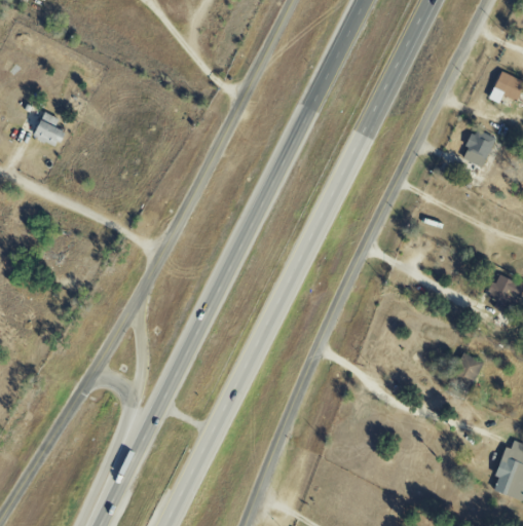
[(522,81),(501,71),(492,89),(517,102),(522,89),(522,81)]
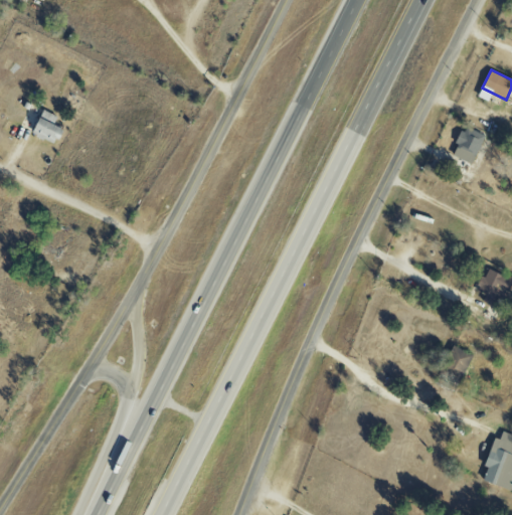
[(62,129),(55,127),(59,117),(41,110),(32,134),(56,143),(62,129)]
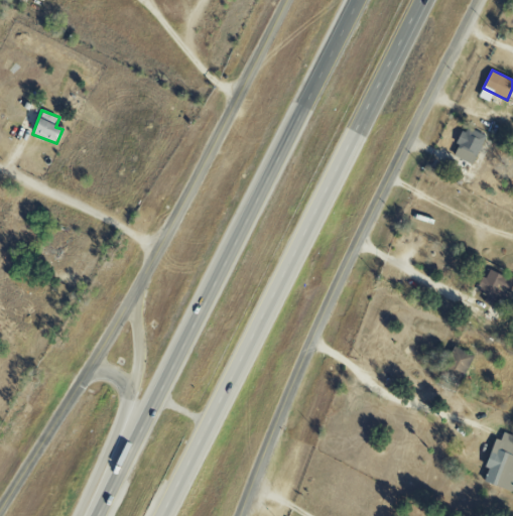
[(454,155),(474,164),(487,136),(467,126),(454,155)]
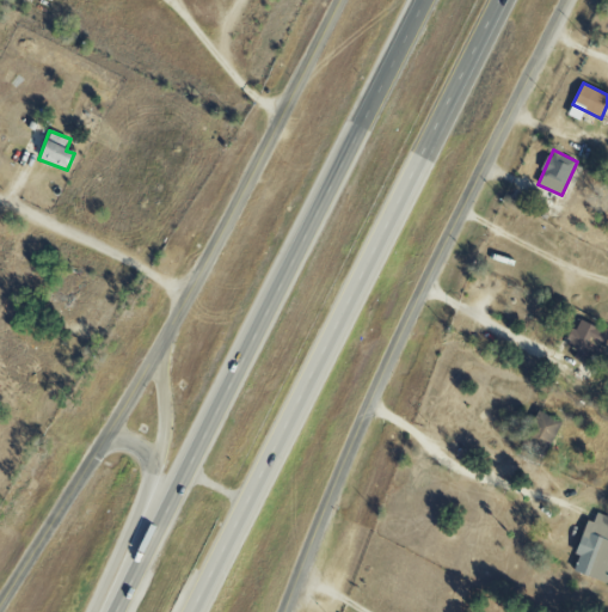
[(569,343),(579,348),(575,359),(594,367),(607,338),(607,332),(579,319),(569,343)]
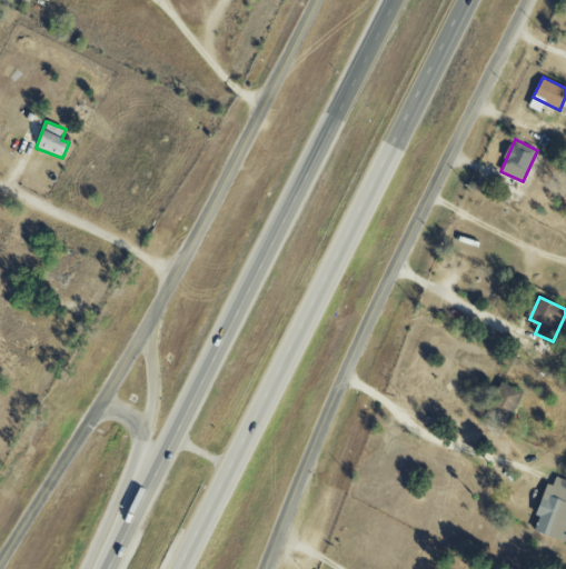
[(507,423),(524,392),(503,381),(486,412),(507,423)]
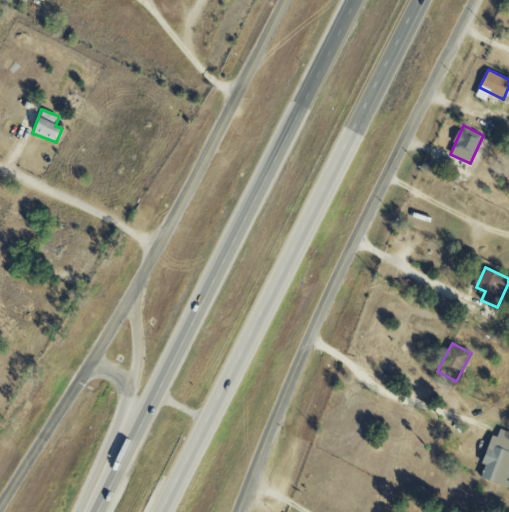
[(508,432),(500,430),(494,449),(486,447),(481,463),(485,464),(480,478),(508,486),(508,432)]
